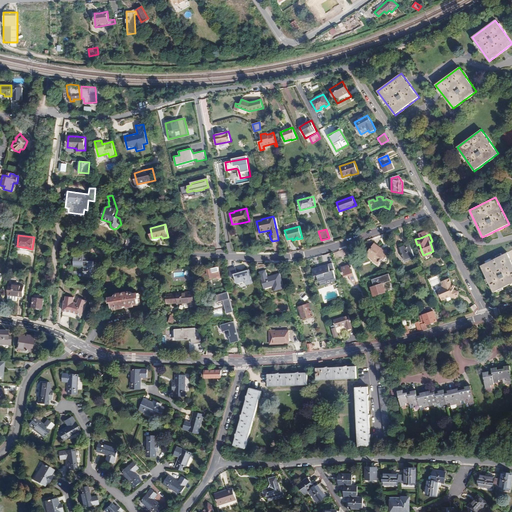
[(437,252),(432,241),(430,242),(433,251),(423,255),(424,257),(437,252)]
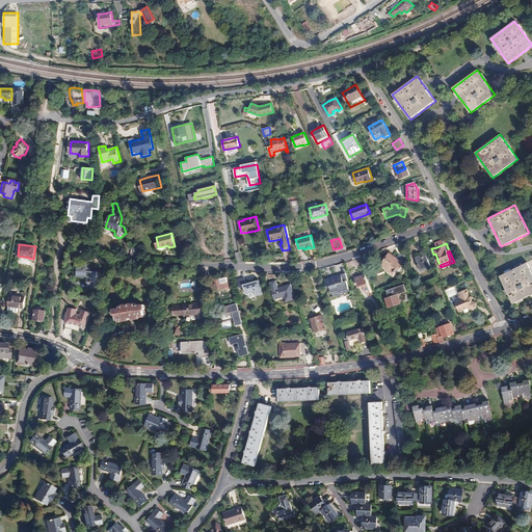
[(387,258),(381,265),(388,269),(387,271),(388,272),(387,273),(394,277),(396,272),(402,270),(401,266),(404,263),(390,253),(387,258)]
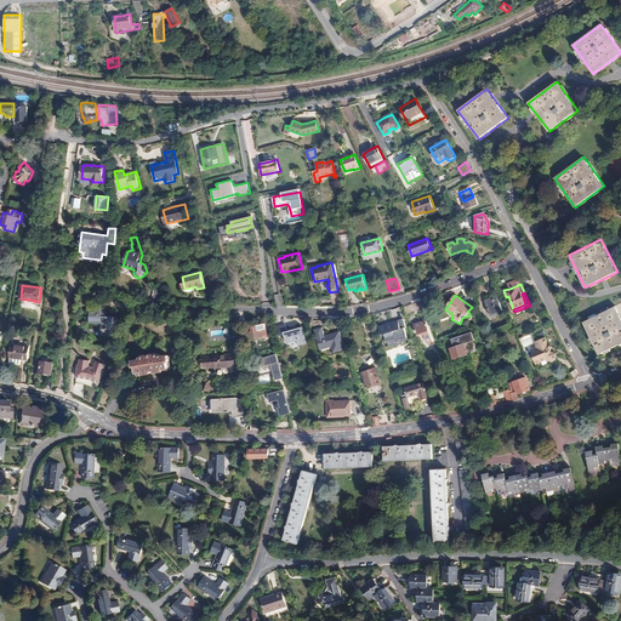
[(490,298),(485,301),(491,317),(503,312),(497,296),(490,298)]
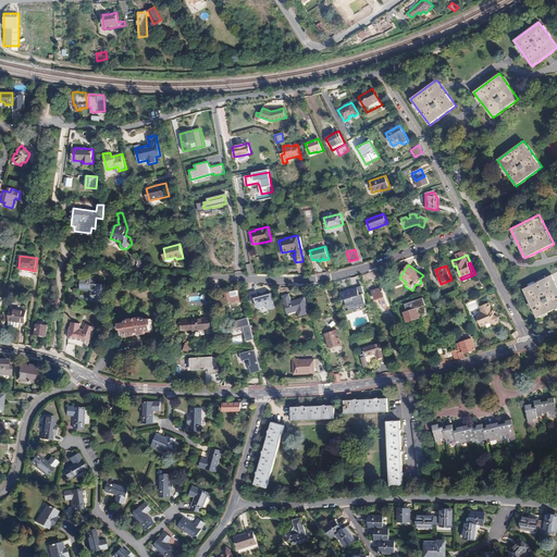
[(556,272),(523,289),(537,318),(556,308),(556,272)]
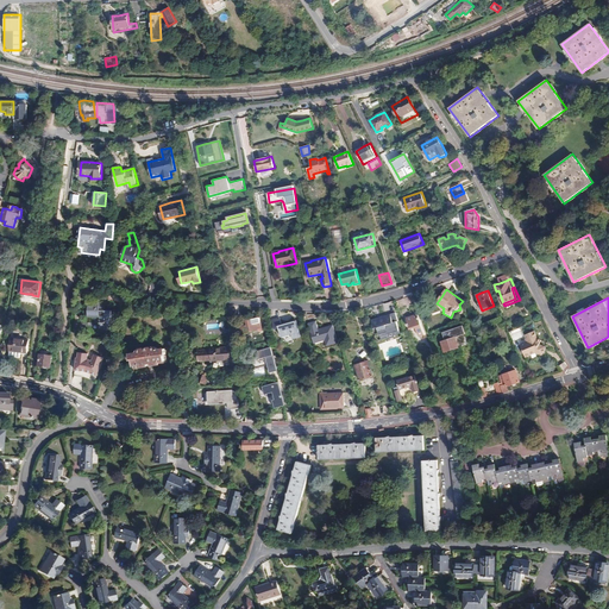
[(113,330),(113,311),(106,309),(106,306),(106,302),(94,302),(94,305),(89,305),(89,316),(100,316),(106,316),(106,322),(100,322),(100,330),(113,330)]
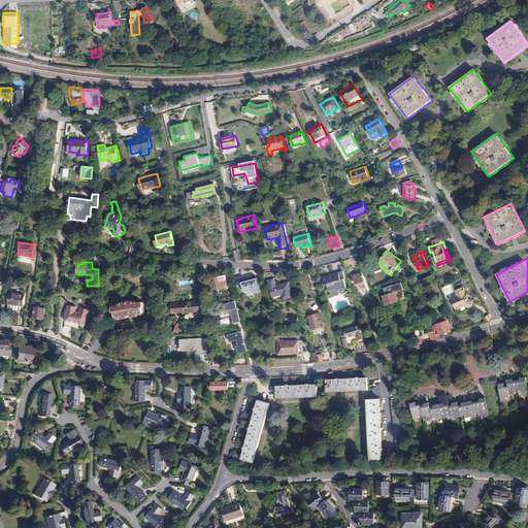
[(343,271),(322,276),(324,284),(327,285),(330,294),(348,289),(343,279),(345,278),(343,271)]
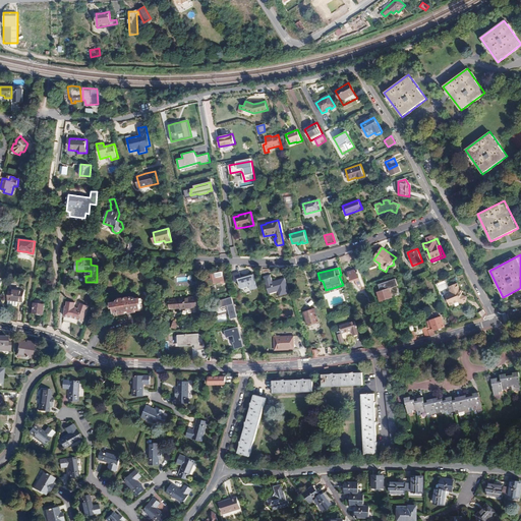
[(357,269),(347,273),(351,282),(356,280),(358,287),(361,286),(363,286),(357,269)]
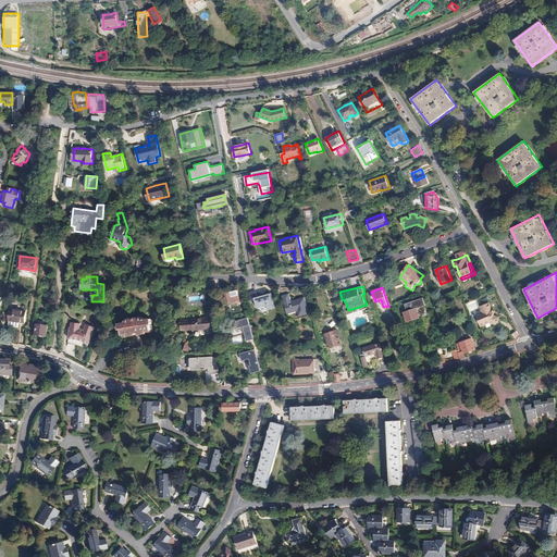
[(255,298),(258,308),(267,306),(268,310),(275,308),(270,293),(262,295),(258,297),(257,291),(249,293),(251,299),(255,298)]
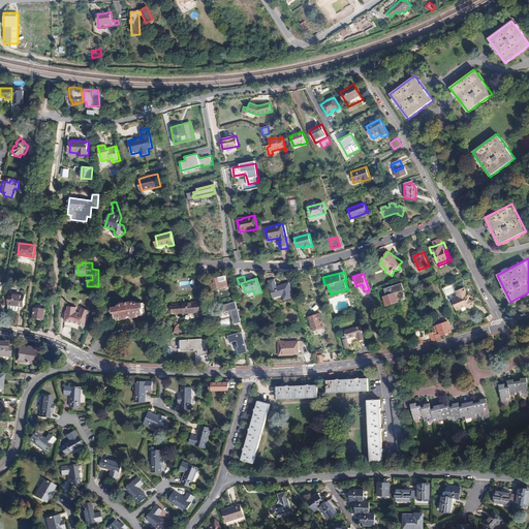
[(218,288),(225,286),(225,283),(224,280),(219,282),(218,277),(214,278),(215,282),(209,284),(210,290),(218,288)]
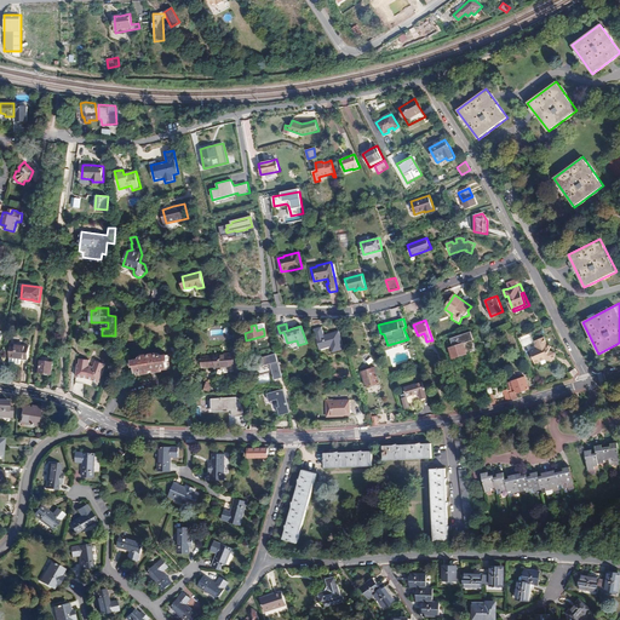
[(344,349),(339,331),(336,332),(332,333),(333,334),(328,334),(328,333),(325,334),(322,327),(314,328),(320,350),(331,346),(333,352),(344,349)]
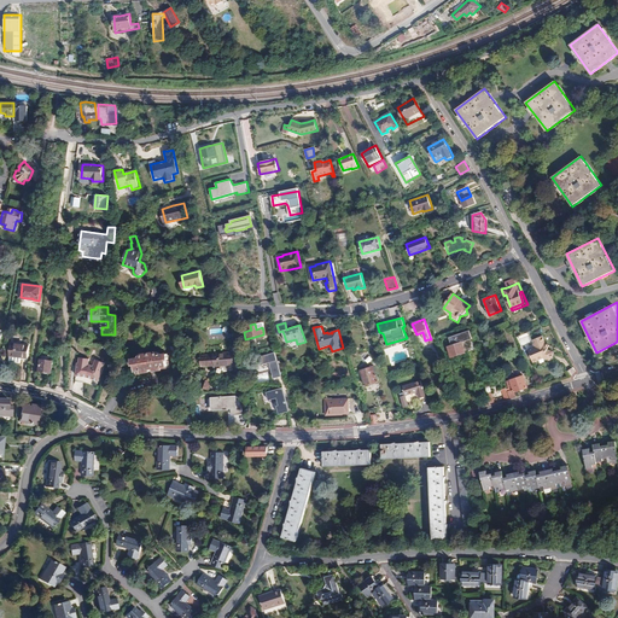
[(534,362),(544,357),(549,360),(552,360),(553,356),(554,354),(553,351),(548,349),(548,348),(544,345),(543,344),(546,343),(542,336),(532,340),(536,347),(529,350),(534,362)]
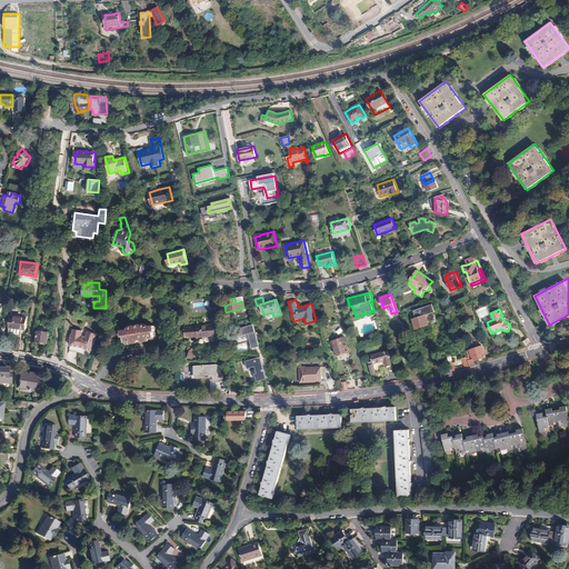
[(426,315),(412,319),(417,329),(422,327),(429,325),(426,315)]
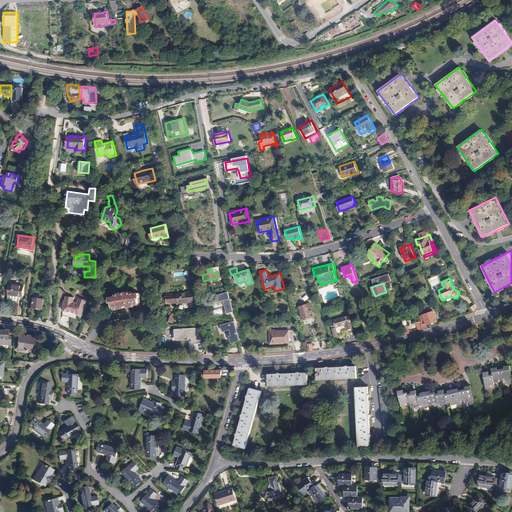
[(19,296),(24,296),(25,286),(9,284),(8,295),(8,299),(18,301),(19,296)]
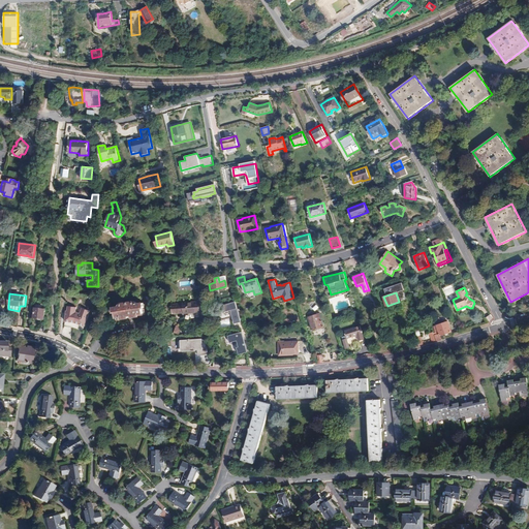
[(144,303),(138,304),(135,301),(123,303),(123,300),(117,301),(114,301),(116,312),(117,312),(118,317),(122,316),(122,318),(126,317),(129,317),(129,315),(132,315),(132,316),(141,315),(139,313),(144,313),(143,308),(145,307),(144,303)]
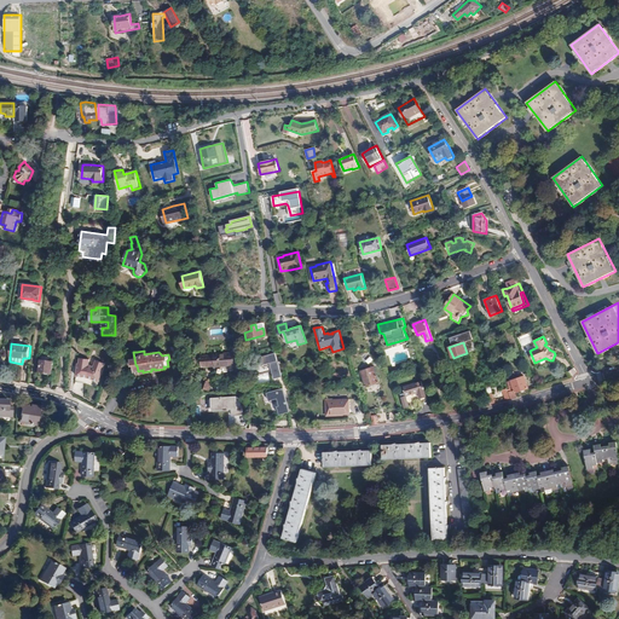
[(233,353),(214,354),(215,356),(202,356),(202,366),(217,365),(217,366),(223,366),(235,365),(233,353)]
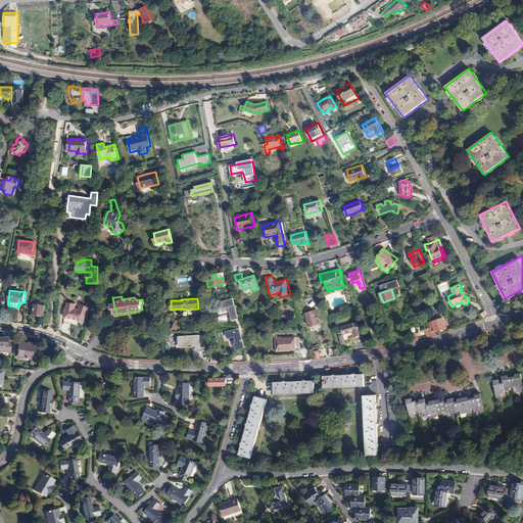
[(234,298),(215,302),(217,317),(228,313),(230,320),(239,318),(234,298)]
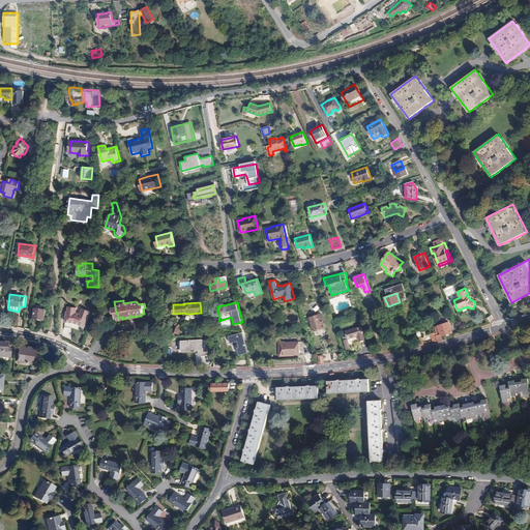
[(65,322),(65,327),(71,328),(75,328),(83,331),(85,326),(90,311),(83,308),(81,314),(78,313),(76,313),(77,307),(68,306),(67,312),(66,312),(65,322)]
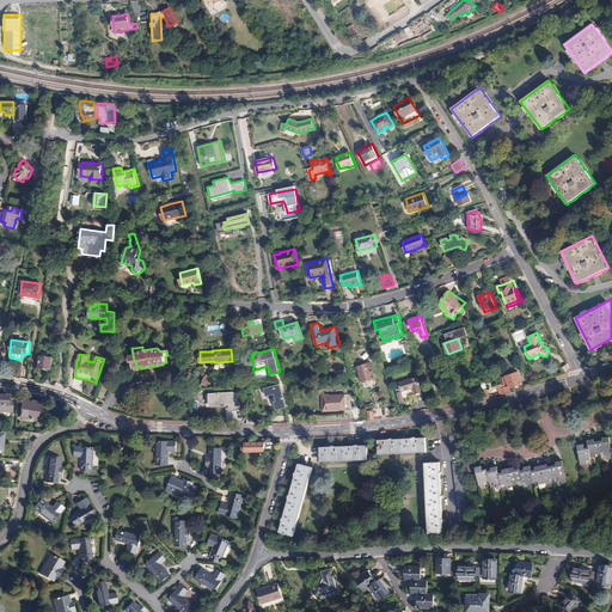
[(46,367),(53,368),(54,357),(46,356),(41,356),(40,367),(46,367)]
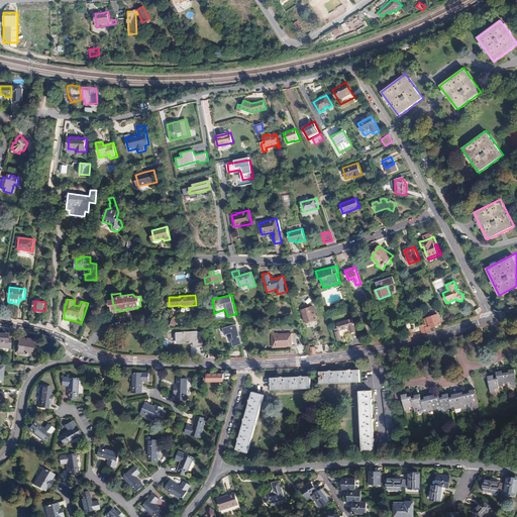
[(302,310),(306,323),(311,321),(317,319),(312,306),(302,310)]
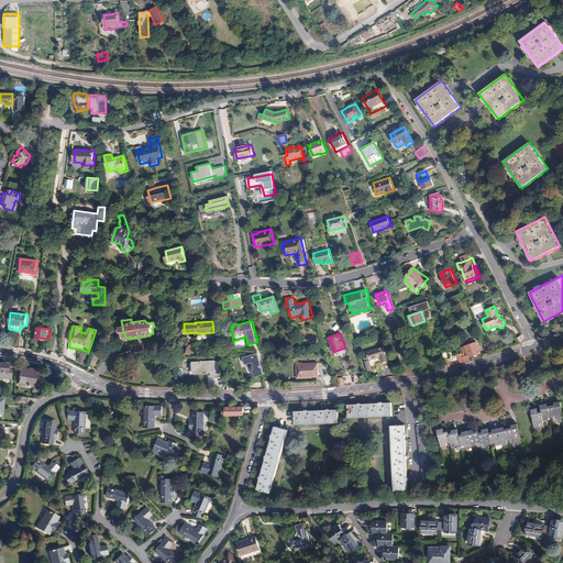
[(471,361),(468,357),(475,355),(481,353),(476,342),(465,346),(462,348),(464,354),(462,354),(464,362),(465,363),(471,361)]
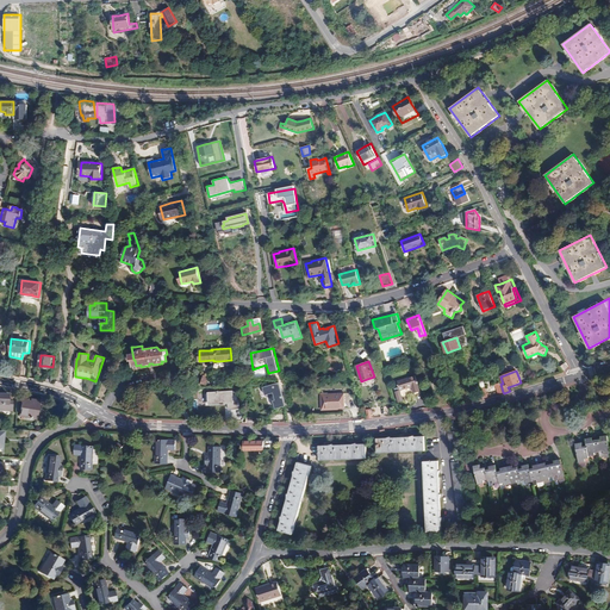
[(195,381),(206,385),(210,377),(198,372),(195,381)]
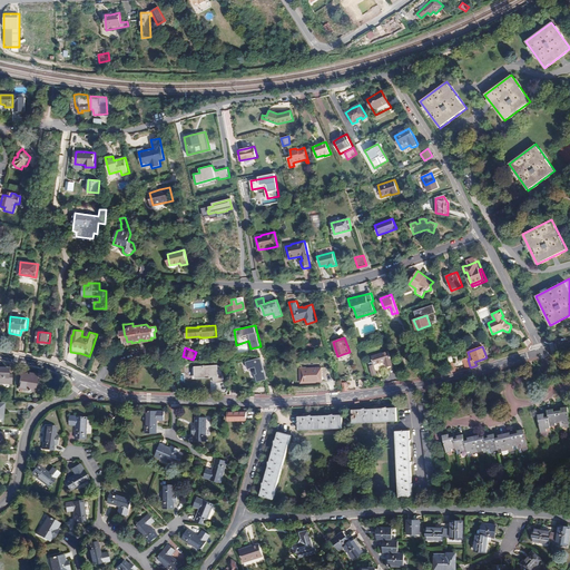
[(371,356),(373,362),(374,365),(385,361),(387,367),(393,365),(389,351),(371,356)]
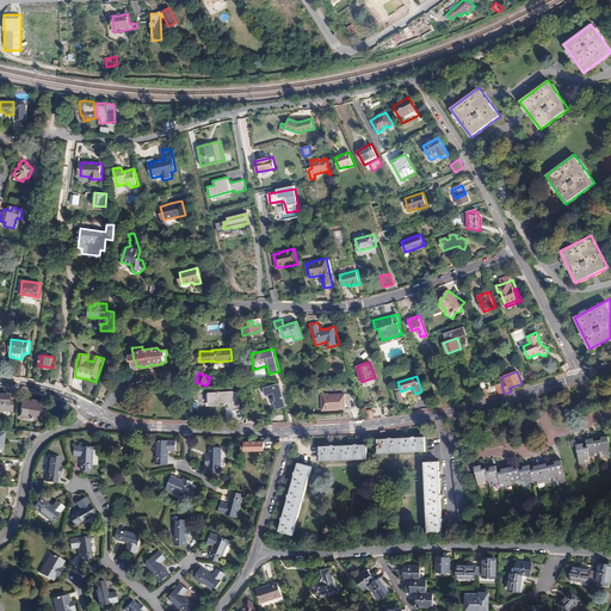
[(281,383),(263,387),(265,396),(275,395),(276,401),(275,402),(276,409),(287,407),(281,383)]
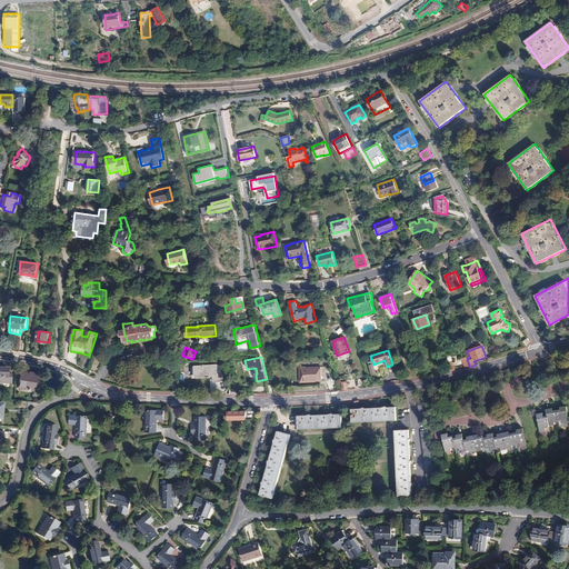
[(465,368),(469,366),(467,358),(466,357),(458,360),(459,362),(461,361),(461,360),(462,360),(463,365),(465,368)]
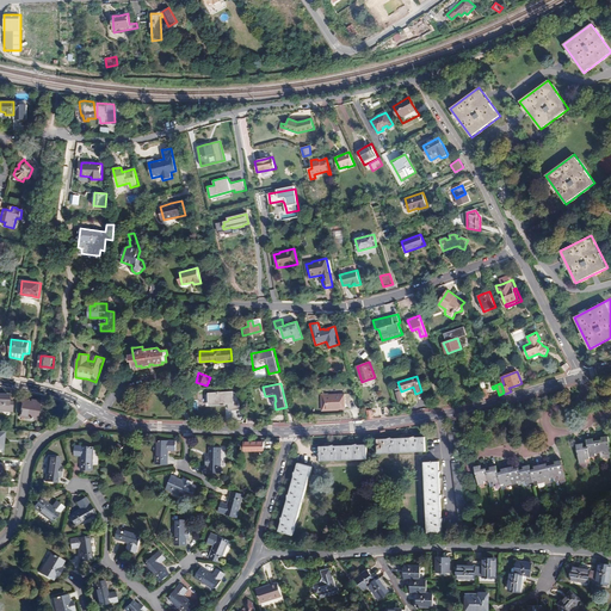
[(234,392),(205,393),(207,406),(228,405),(228,409),(239,408),(239,400),(234,401),(234,392)]
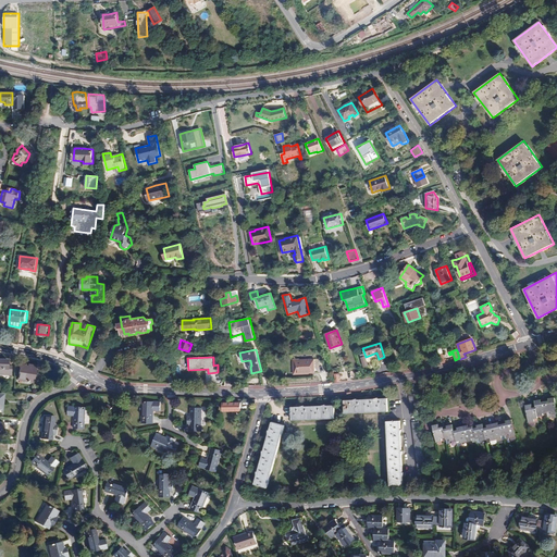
[(0,359),(0,374),(11,375),(12,370),(8,370),(8,360),(1,360),(0,359)]
